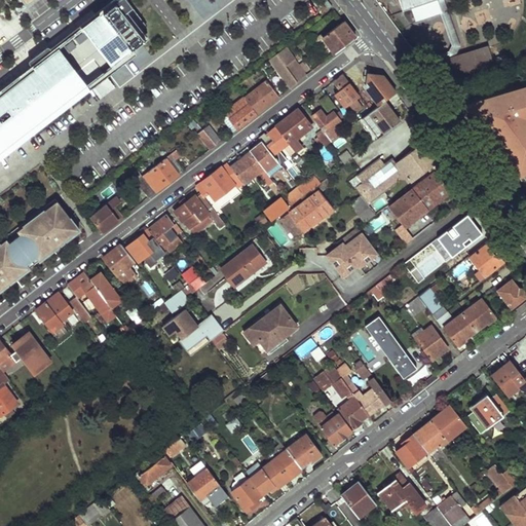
[(0,153),(146,39),(139,30),(145,25),(125,0),(117,0),(114,3),(115,3),(72,36),(71,35),(71,34),(69,34),(68,35),(50,48),(49,48),(49,47),(48,47),(46,47),(30,61),(29,63),(29,64),(32,68),(0,91),(0,153)]
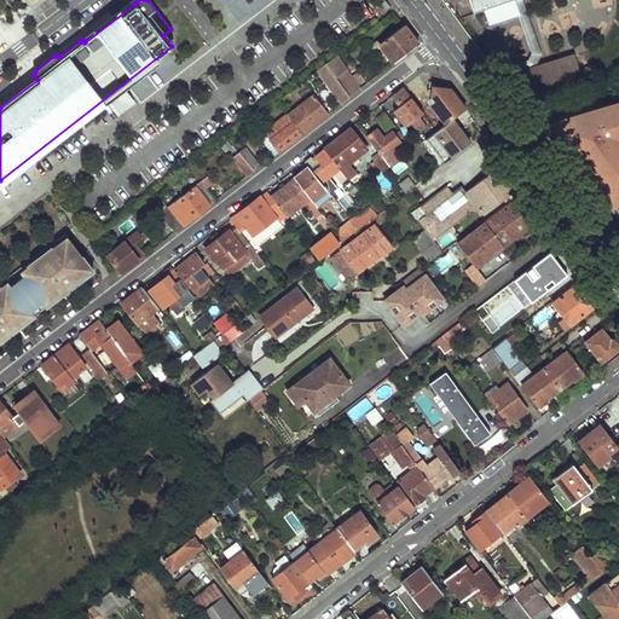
[(11,0),(18,9),(21,12),(35,0),(11,0)]
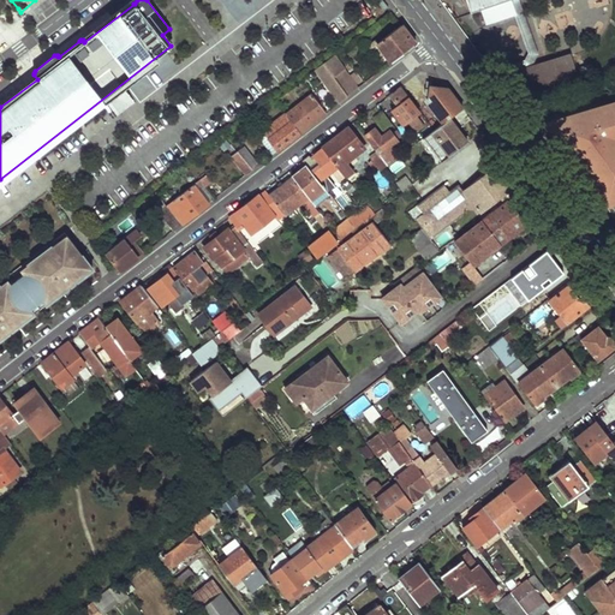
[(35,0),(21,12),(18,9),(15,11),(19,18),(43,0),(35,0)]
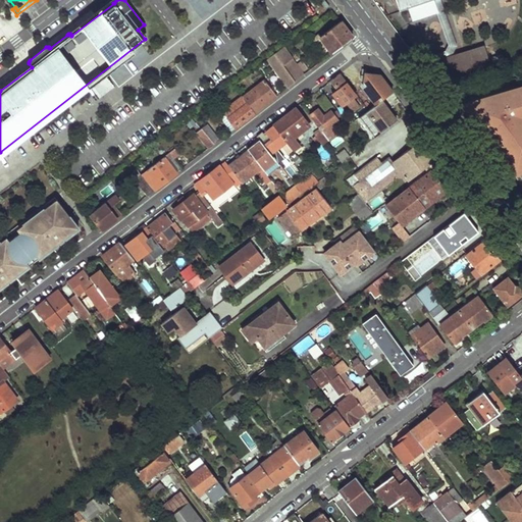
[(397,0),(401,10),(431,0),(397,0)]
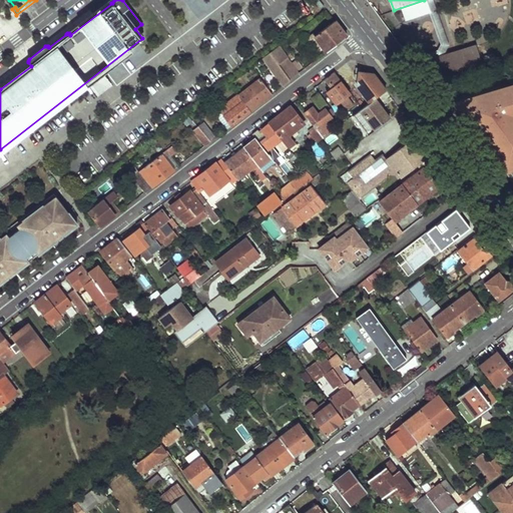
[(430,13),(431,18),(412,24),(424,59),(450,50),(437,11),(430,13)]
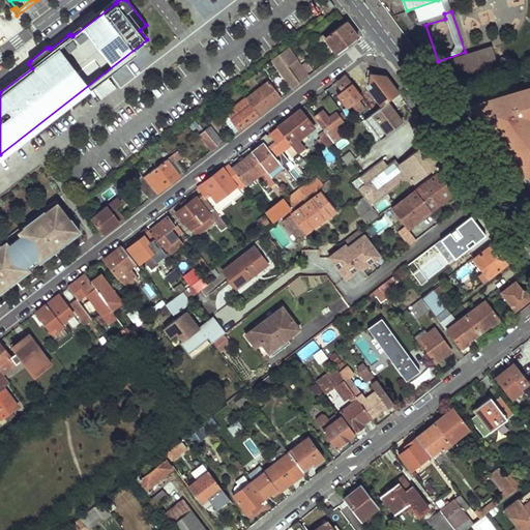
[(326,36),(337,54),(341,52),(350,45),(359,37),(353,29),(347,21),(341,26),(331,32),(326,36)]
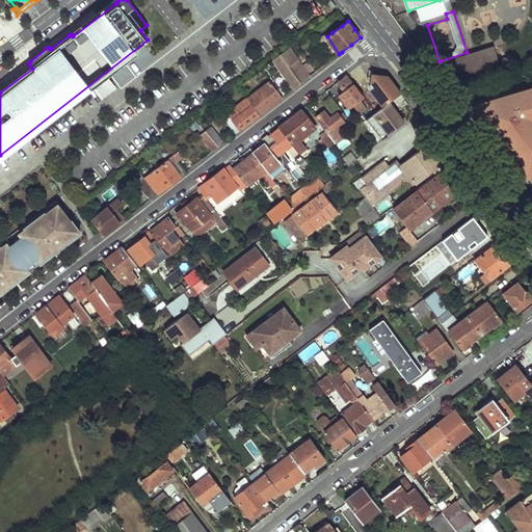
[(496,48),(447,62),(452,81),(501,67),(496,48)]
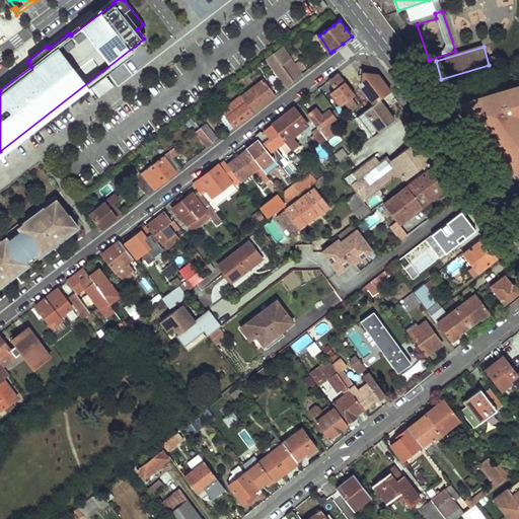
[(282,48),(274,55),(273,53),(266,58),(275,70),(282,65),(290,59),(282,48)]
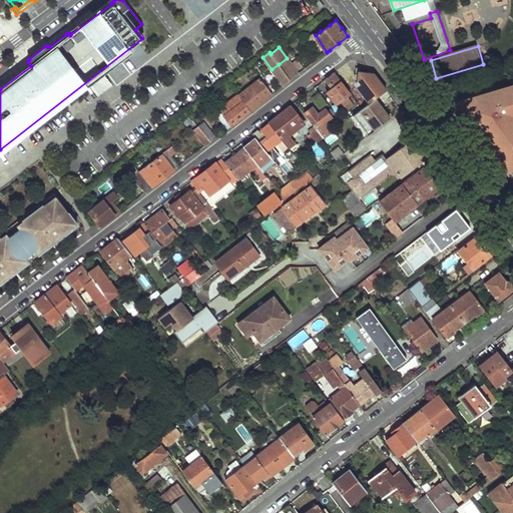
[(279,64),(291,80),(299,73),(287,58),(279,64)]
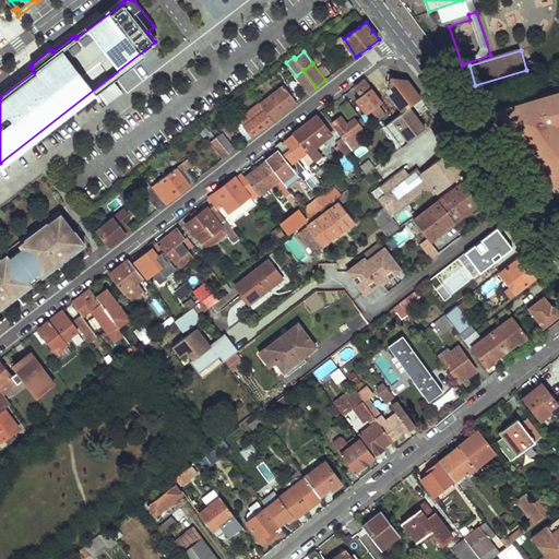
[(296,75),(309,93),(317,87),(304,70),(296,75)]
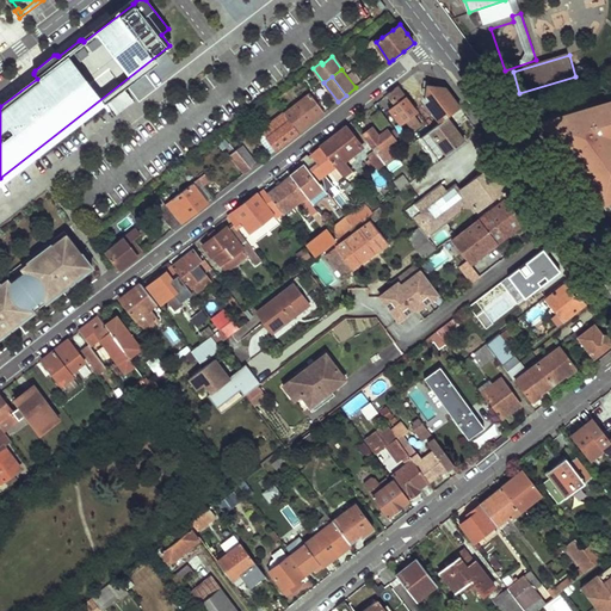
[(389,109),(401,124),(407,121),(411,127),(421,119),(419,115),(415,117),(414,115),(419,111),(399,85),(390,91),(389,92),(397,103),(389,109)]
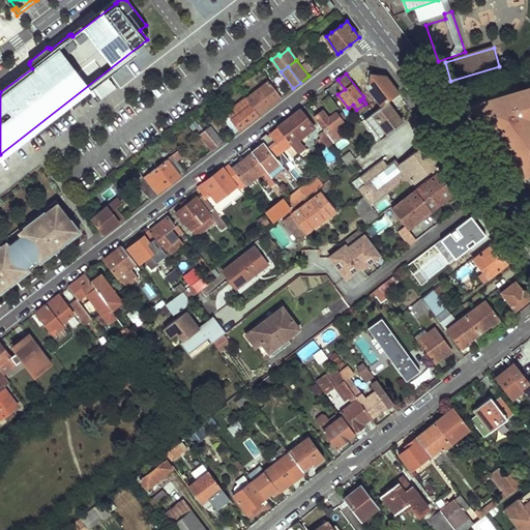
[(369,89),(382,107),(388,102),(401,93),(387,75),(371,74),(369,89)]
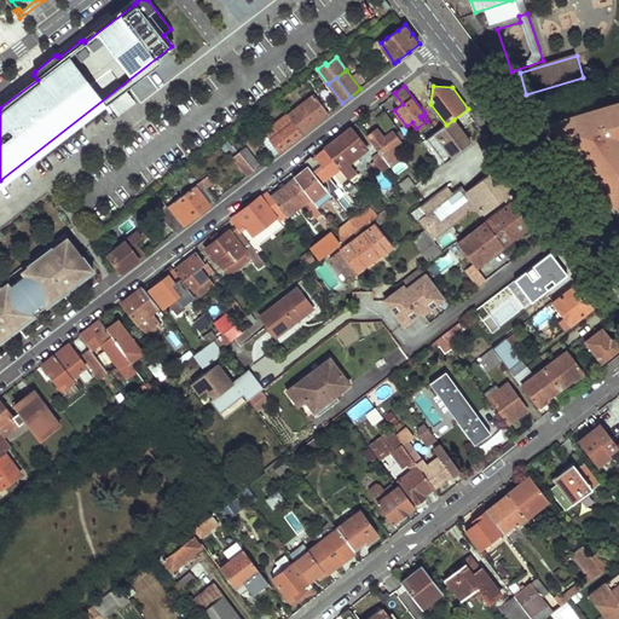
[(288,114),(302,133),(324,116),(329,113),(314,93),(288,114)]
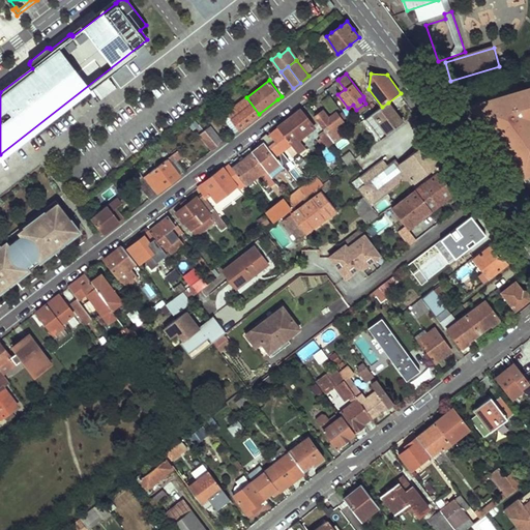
[(529,87),(527,88),(529,97),(529,99),(523,102),(519,91),(501,96),(493,102),(491,99),(486,101),(486,102),(478,108),(518,162),(514,165),(522,173),(525,171),(529,178),(529,122),(526,117),(529,114),(529,87)]
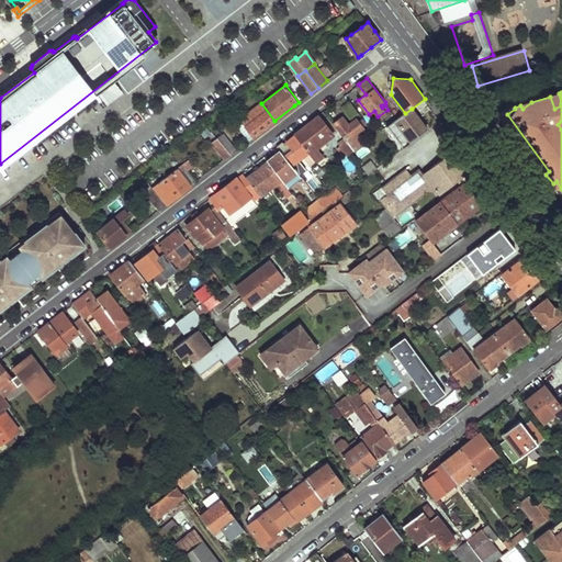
[(561,105),(561,103),(559,93),(550,97),(554,109),(561,105)]
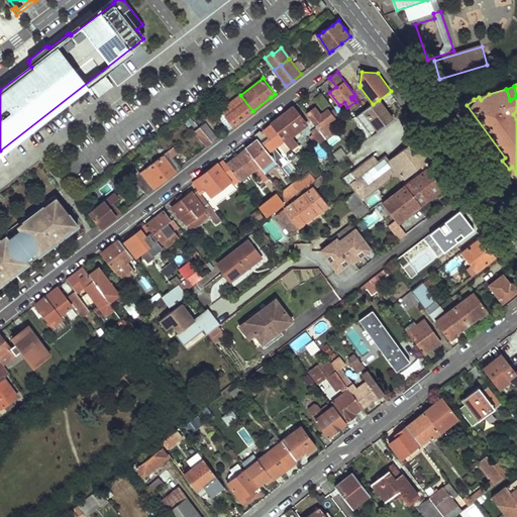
[(231,123),(234,126),(252,111),(240,95),(216,113),(226,126),(231,123)]
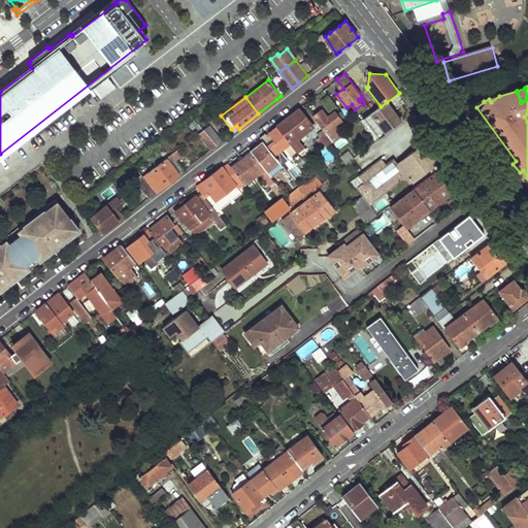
[(484,101),(470,105),(513,164),(516,161),(476,107),(484,102),(484,101)]
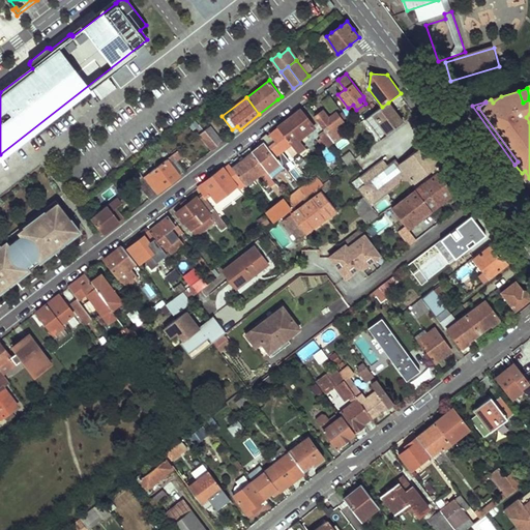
[(365,120),(381,141),(405,122),(388,102),(382,107),(365,120)]
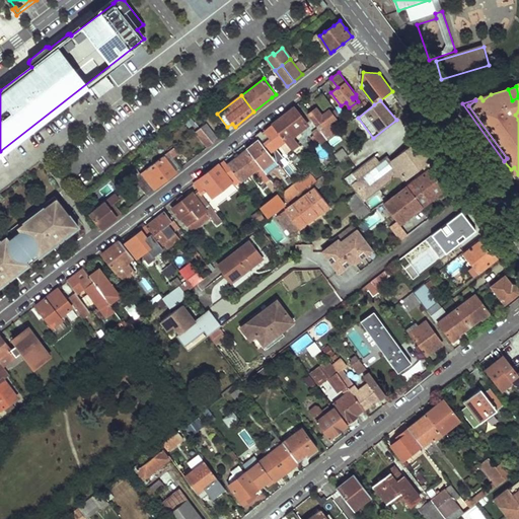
[(292,149),(292,150),(300,144),(293,135),(298,131),(300,133),(308,126),(294,106),(292,107),(272,124),(274,126),(292,149)]
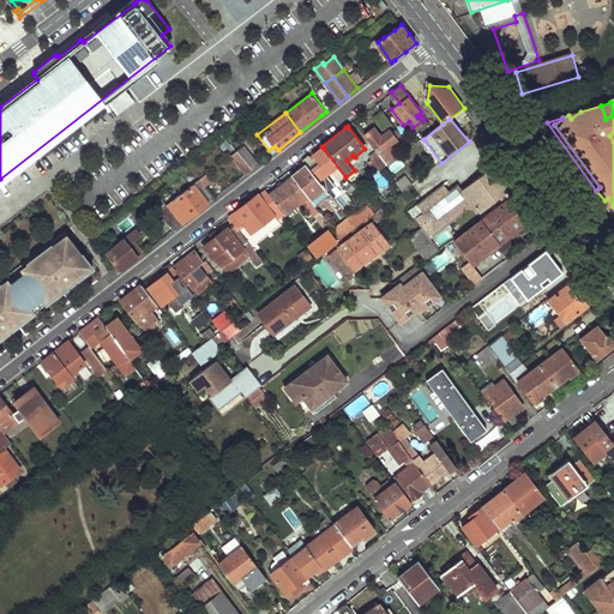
[(379,155),(387,166),(397,158),(389,149),(384,152),(381,151),(397,140),(390,130),(381,137),(374,128),(366,136),(375,150),(379,155)]
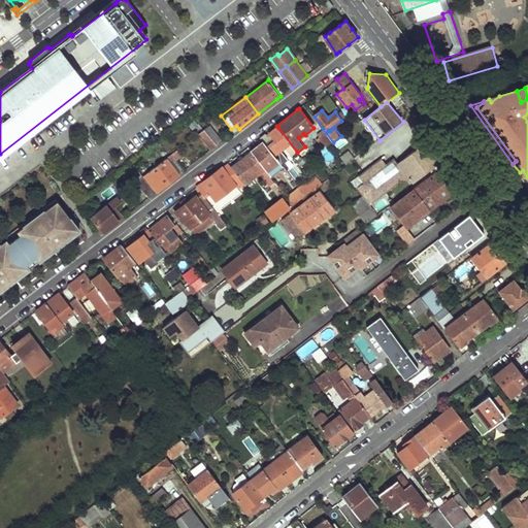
[(205,128),(218,145),(223,141),(210,124),(205,128)]
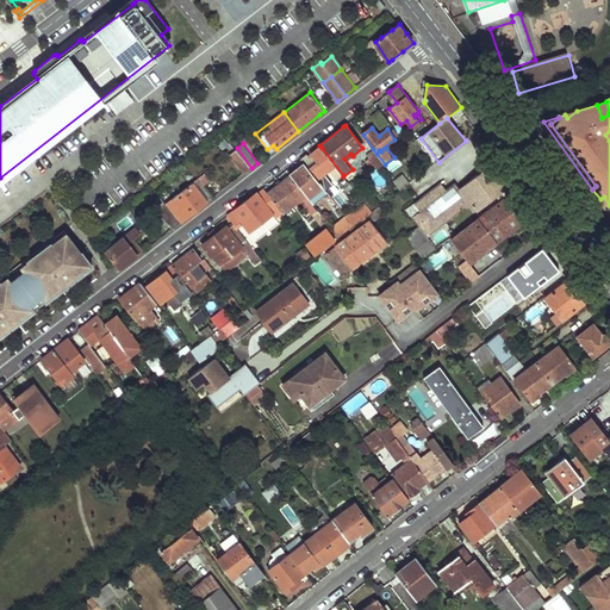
[(229,154),(244,174),(251,168),(237,148),(229,154)]
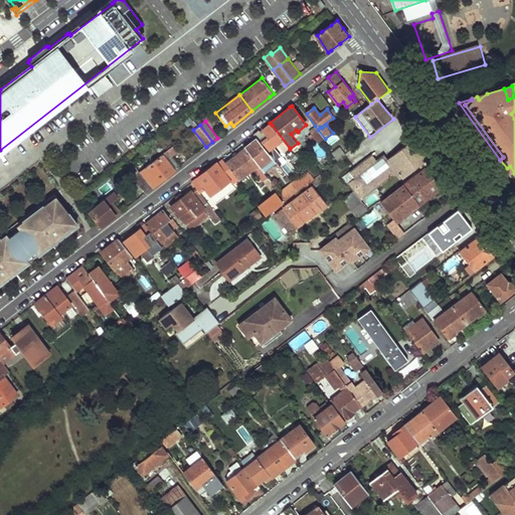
[(256,139),(274,160),(281,155),(275,146),(279,143),(286,152),(290,148),(272,125),(264,131),(270,138),(267,140),(259,130),(253,134),(256,139)]
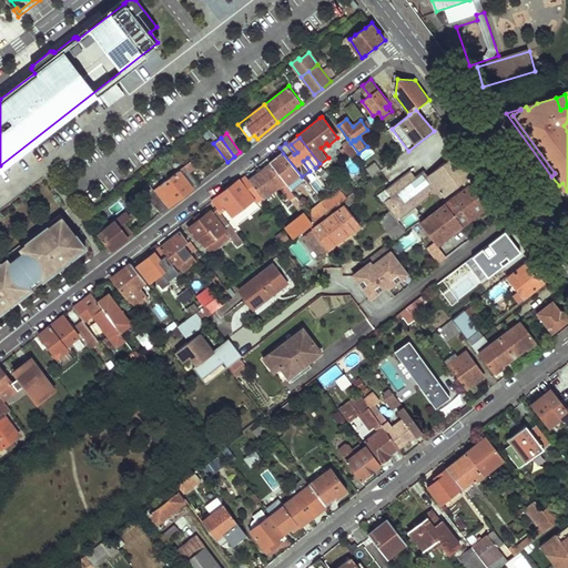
[(342,143),(345,148),(351,143),(347,139),(342,143)]
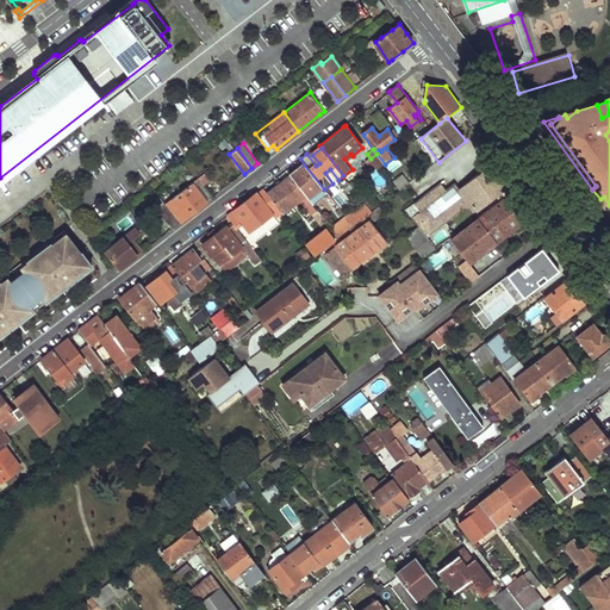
[(373,165),(378,170),(383,166),(385,165),(377,154),(371,159),(369,160),(373,165)]
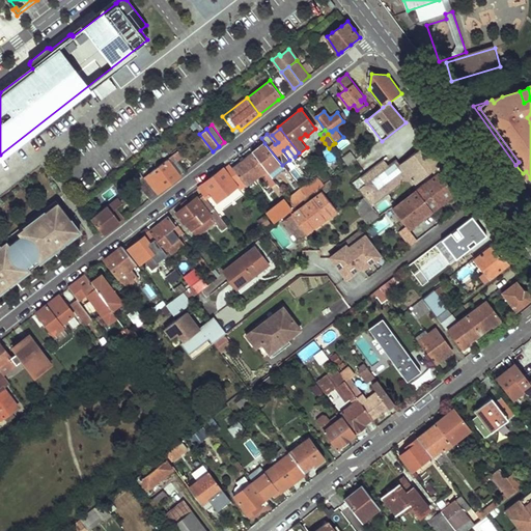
[(359,190),(365,196),(372,206),(404,182),(407,172),(413,172),(420,180),(444,163),(446,166),(452,162),(444,151),(435,138),(400,164),(397,159),(389,165),(387,163),(364,180),(366,185),(359,190)]
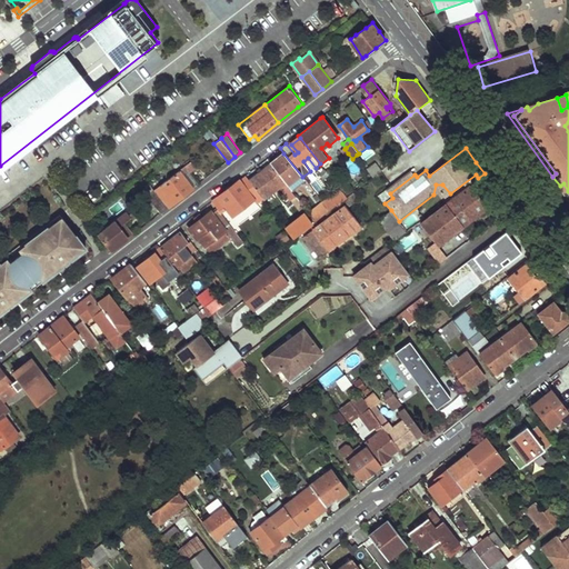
[(289,188),(302,177),(283,153),(271,163),(286,182),(289,188)]
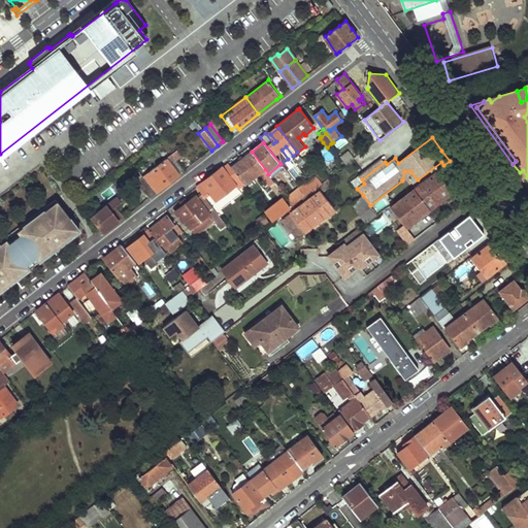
[(143,175),(156,193),(179,174),(168,161),(174,157),(176,159),(182,155),(178,149),(143,175)]
